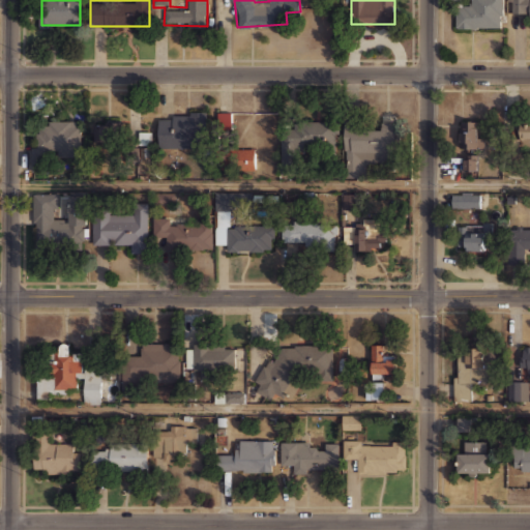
[(502,0),(468,0),(468,5),(454,6),(455,28),(503,27),(502,0)]
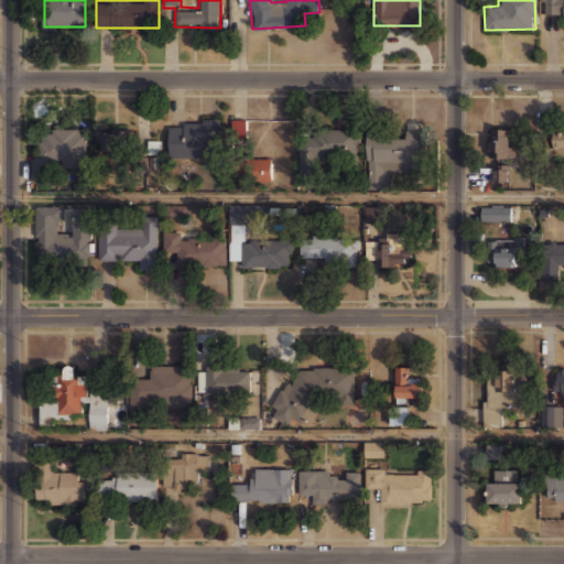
[(563,0),(540,0),(540,17),(563,17),(563,0)]
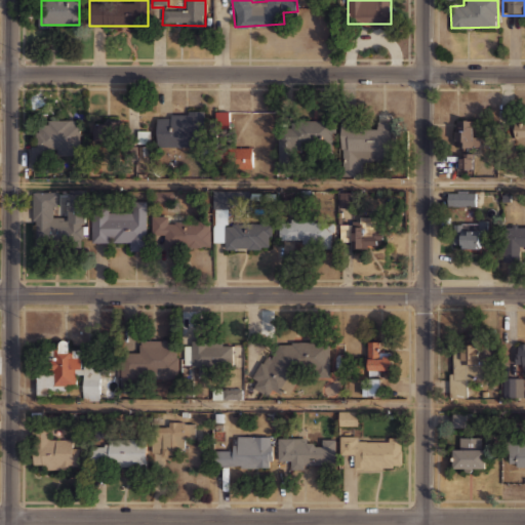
[(156,117),(156,147),(202,148),(202,130),(204,130),(205,110),(189,110),(189,114),(171,114),(171,117),(156,117)]
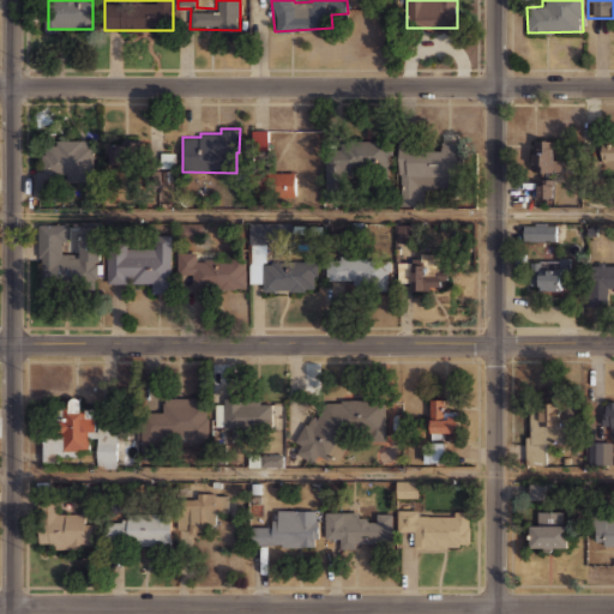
[(268,130),(251,130),(251,156),(268,156),(268,130)]
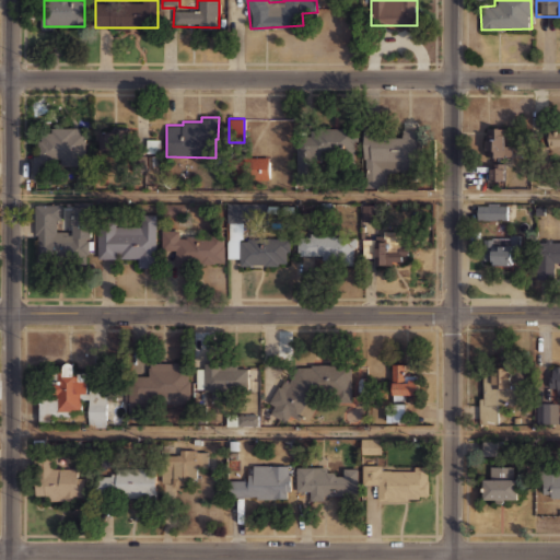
[(98,130),(111,131),(112,127),(132,128),(131,151),(98,150),(98,130)]
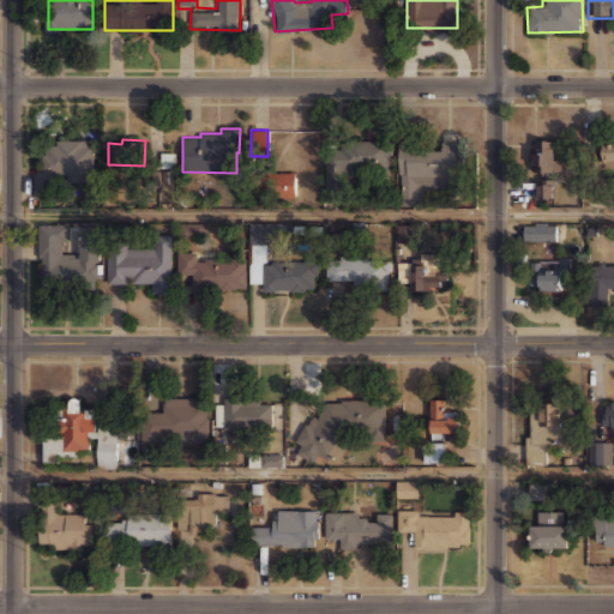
[(324,200),(343,200),(343,174),(373,174),(373,186),(387,186),(387,156),(392,156),(392,139),(338,139),(338,148),(324,148),(324,200)]
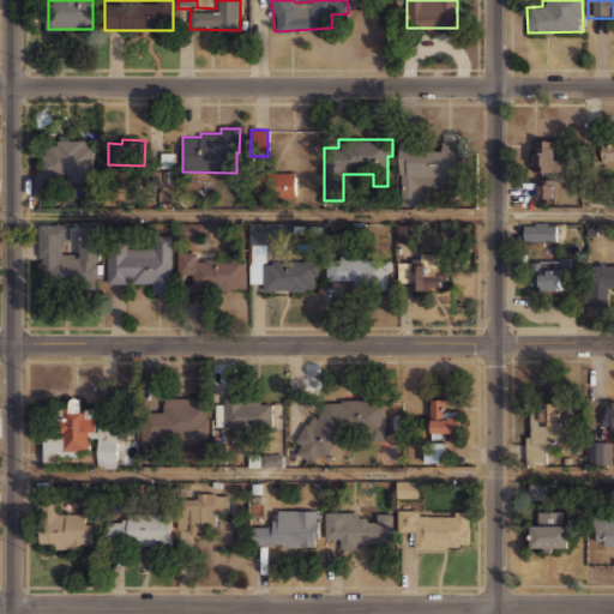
[(531,139),(553,140),(553,158),(561,158),(561,172),(535,172),(535,164),(531,164),(531,139)]
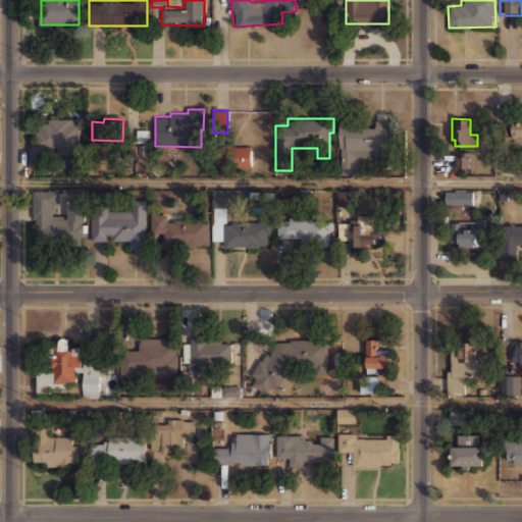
[(49,119),(49,122),(38,122),(38,131),(36,131),(35,144),(32,145),(31,168),(48,168),(49,152),(77,153),(79,120),(49,119)]
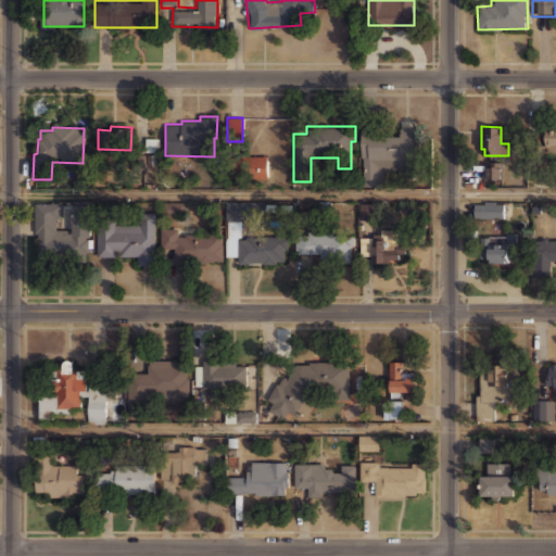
[(555,127),(545,127),(545,155),(555,155),(555,127)]
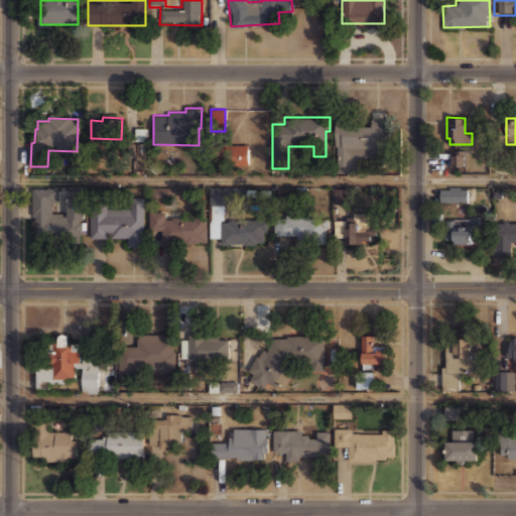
[(335,122),(334,146),(336,146),(336,171),(357,171),(357,159),(370,159),(370,162),(384,162),(384,123),(372,123),(372,127),(348,126),(348,122),(335,122)]
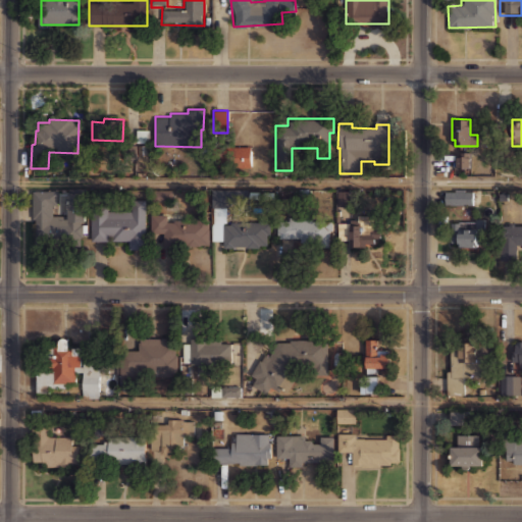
[(213,146),(213,166),(251,166),(251,146),(213,146)]
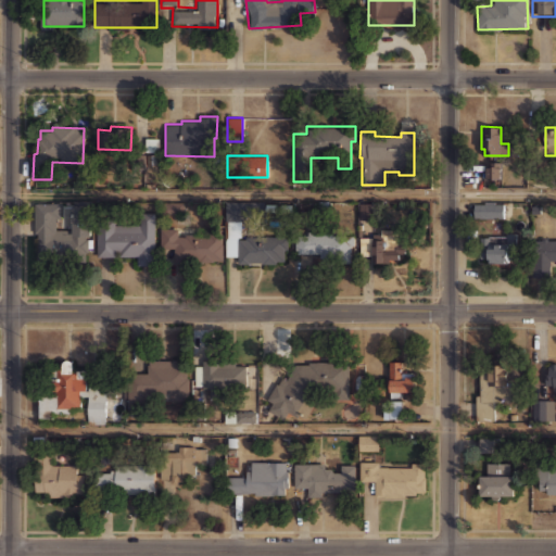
[(483,165),(484,179),(501,179),(501,162),(492,162),(492,165),(483,165)]
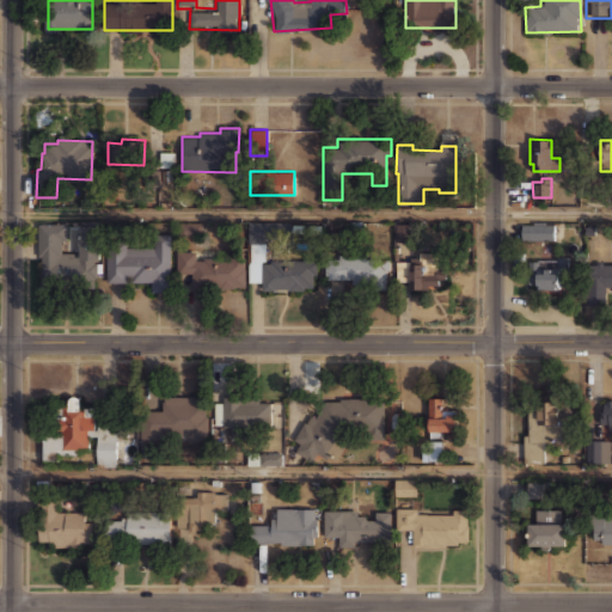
[(37,224),(37,256),(41,256),(41,289),(93,291),(95,277),(97,277),(98,264),(95,264),(95,258),(99,258),(101,222),(81,221),(80,254),(61,252),(62,224),(37,224)]
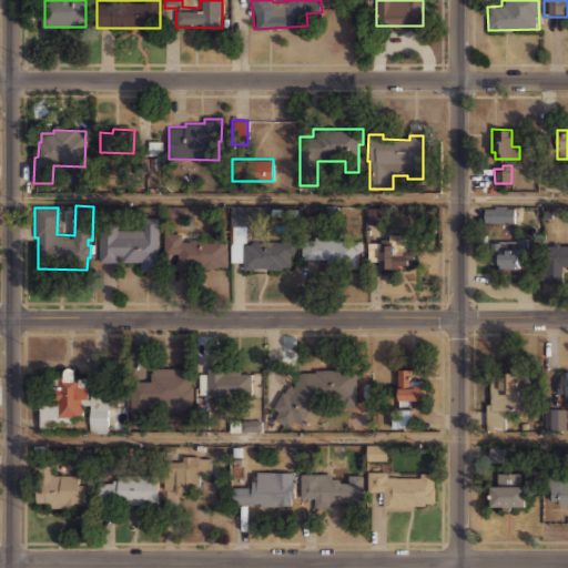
[(484,208),(484,222),(514,222),(514,208),(484,208)]
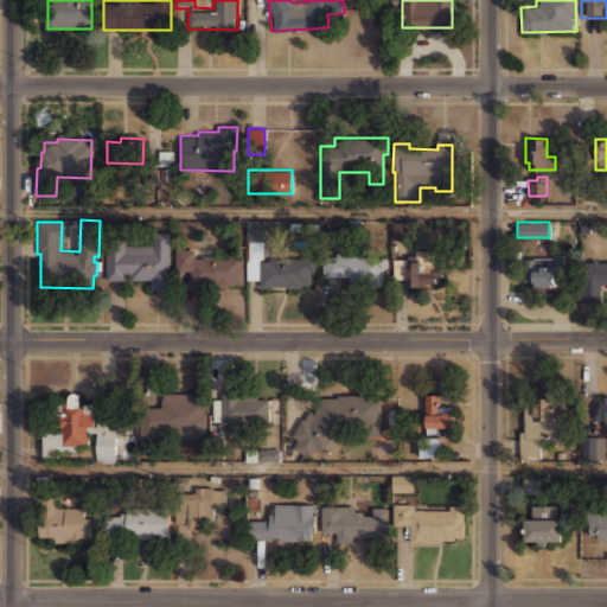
[(153,230),(171,230),(170,289),(149,289),(149,280),(104,280),(106,230),(122,230),(122,246),(153,246),(153,230)]
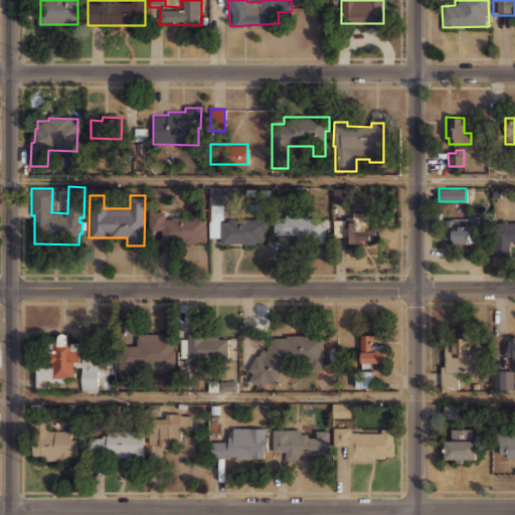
[(149,211),(165,211),(165,218),(171,218),(171,216),(206,215),(206,240),(197,240),(197,241),(183,241),(182,239),(161,239),(161,229),(149,229),(149,211)]
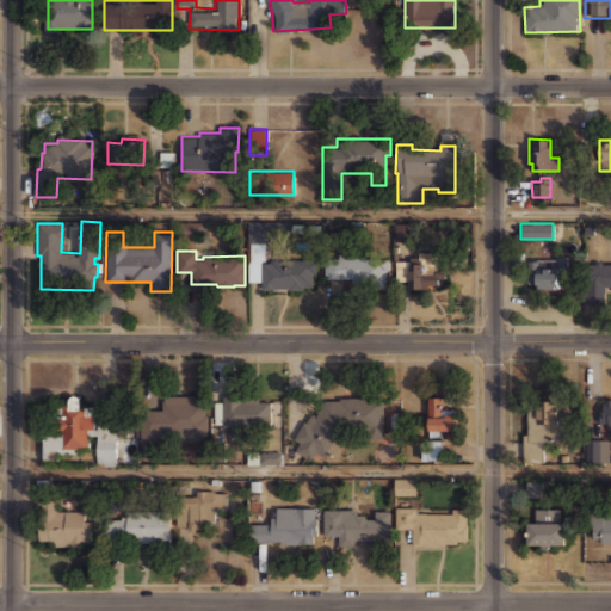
[(409,257),(409,288),(429,288),(429,284),(438,284),(438,278),(445,278),(445,258),(437,258),(437,252),(418,252),(418,257),(409,257)]
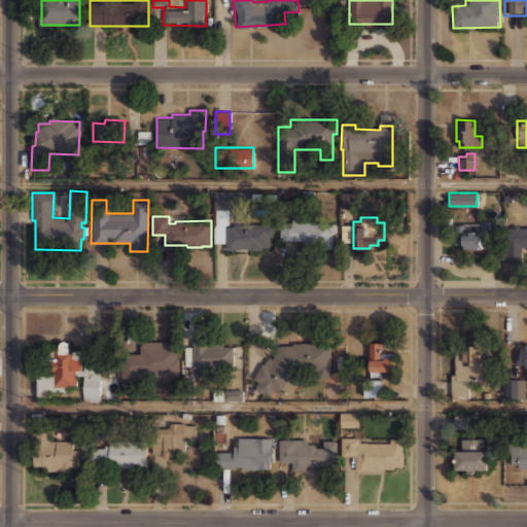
[(282,220),(337,220),(337,233),(332,233),(332,240),(322,240),(322,243),(304,243),(304,240),(282,240),(282,220)]
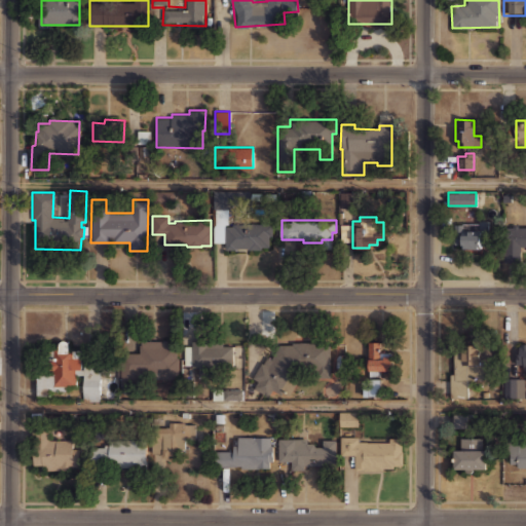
[(226,226),(263,226),(263,223),(272,223),(272,236),(269,236),(269,246),(263,246),(263,250),(225,249),(226,226)]
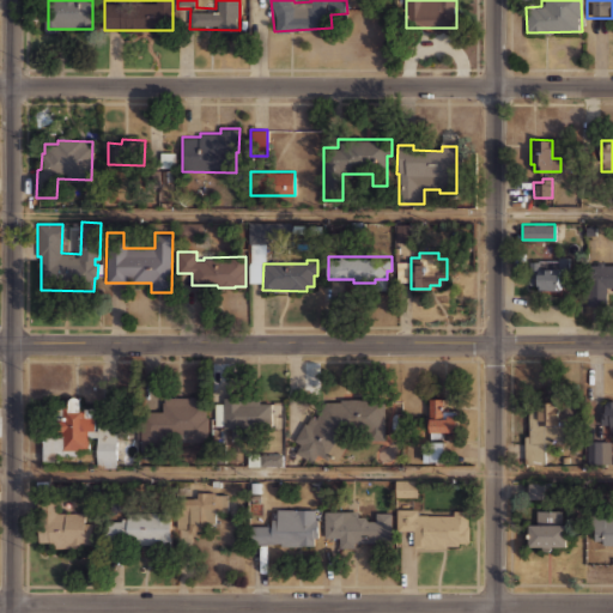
[(559,262),(559,260),(569,260),(569,267),(571,268),(571,283),(559,283),(559,287),(538,287),(538,283),(530,283),(530,262),(559,262)]
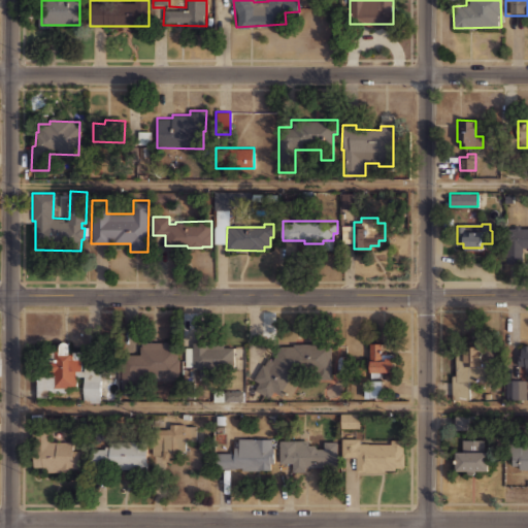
[(508,227),(527,227),(527,245),(521,245),(521,263),(507,262),(508,227)]
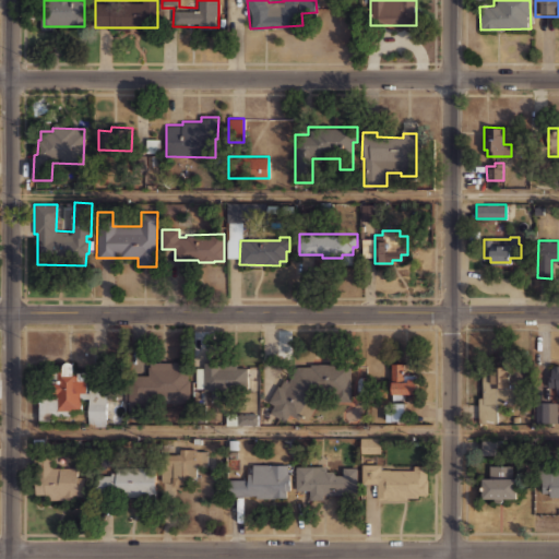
[(40,371),(63,372),(63,364),(68,360),(72,363),(74,367),(74,370),(86,370),(86,391),(81,392),(81,408),(72,408),(72,419),(40,419),(40,371)]
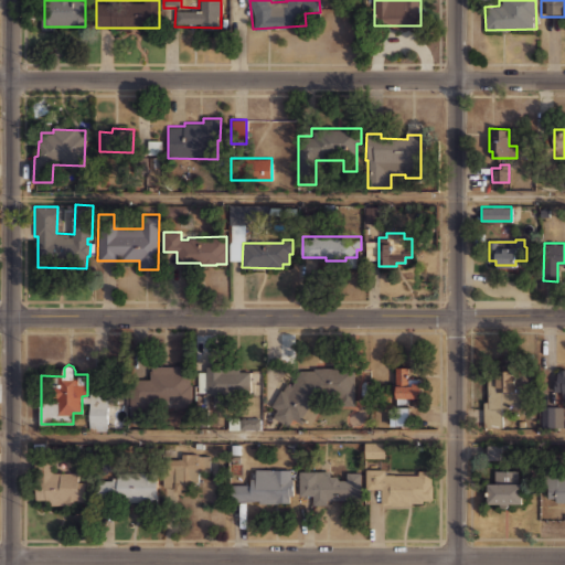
[(131,377),(149,379),(149,364),(192,366),(191,405),(149,404),(148,415),(129,414),(131,377)]
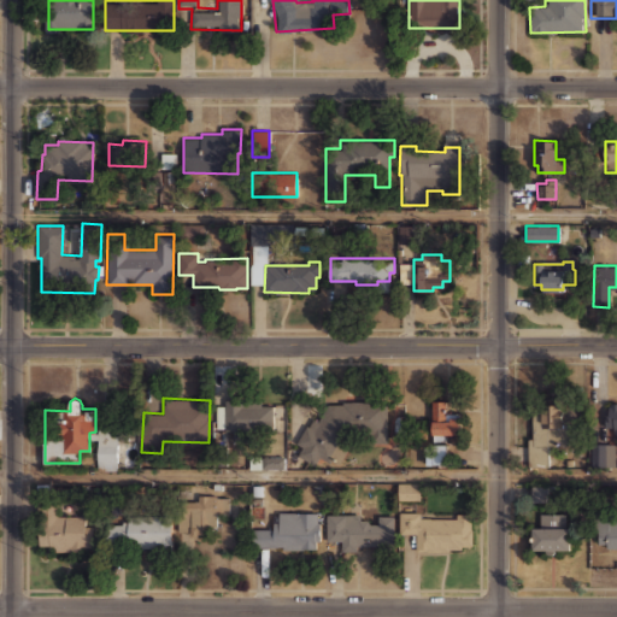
[(325,404),(318,421),(313,419),(298,444),(304,448),(299,454),(315,465),(319,457),(338,466),(351,441),(387,441),(387,406),(374,406),(374,401),(342,400),(344,404),(325,404)]
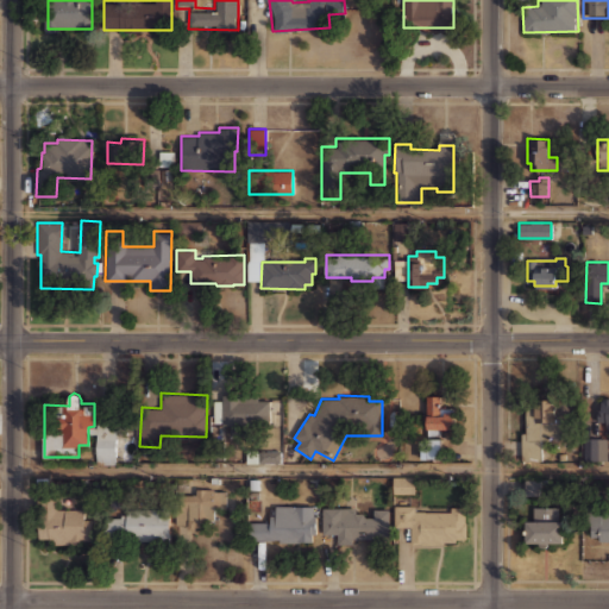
[(427,395),(428,435),(440,435),(440,428),(454,429),(454,415),(454,407),(441,407),(441,395),(427,395)]
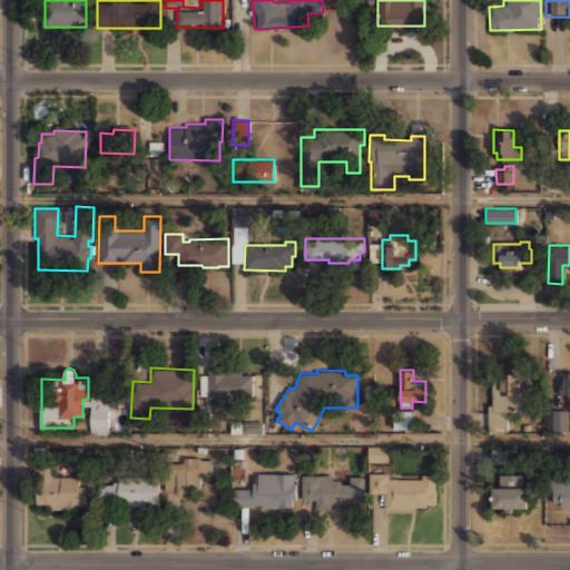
[(207,371),(207,399),(214,399),(214,410),(231,410),(231,397),(253,397),(253,374),(241,374),(241,371),(207,371)]
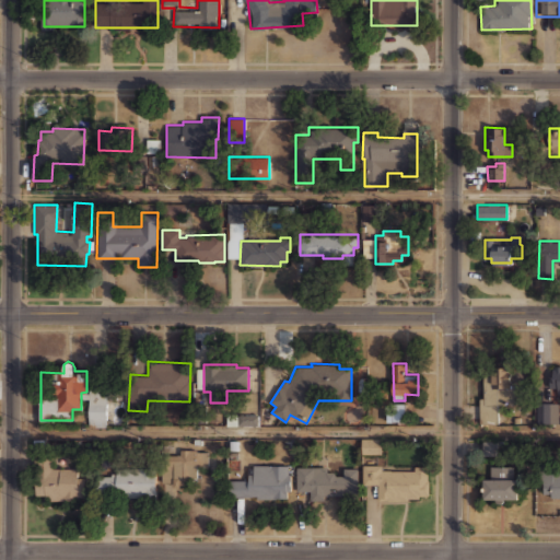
[(483,398),(479,398),(479,422),(498,422),(499,403),(503,403),(505,401),(508,399),(509,397),(509,394),(517,394),(522,394),(529,395),(529,365),(483,365),(483,398)]
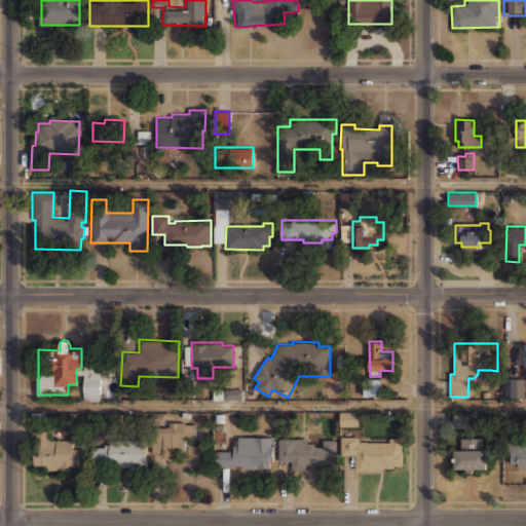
[(101,402),(101,364),(84,364),(84,401),(101,402)]
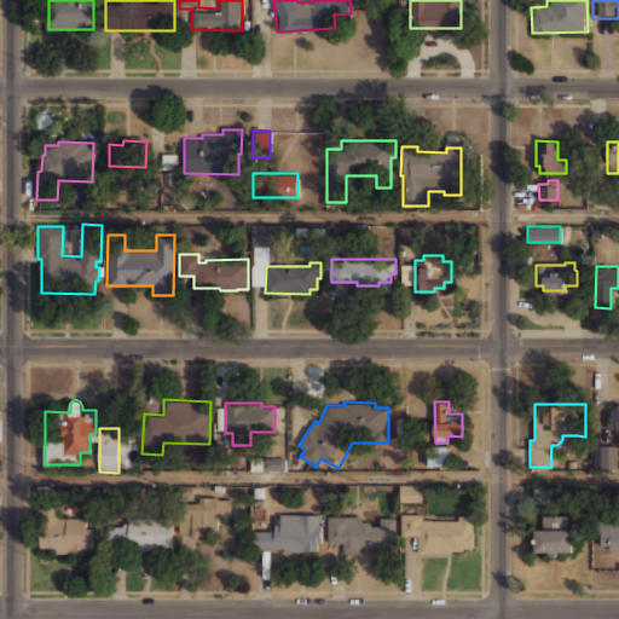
[(617,444),(594,444),(594,467),(617,467),(617,444)]
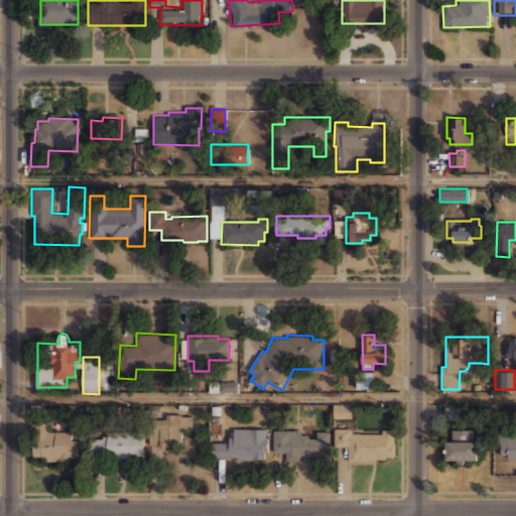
[(375,388),(375,372),(363,372),(363,389),(375,388)]
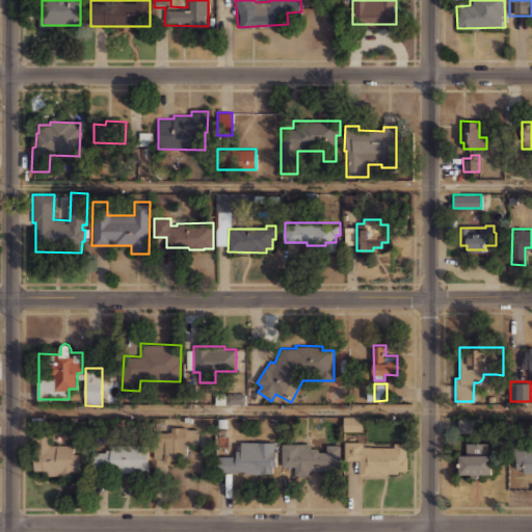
[(245,393),(216,393),(216,404),(245,404),(245,393)]
